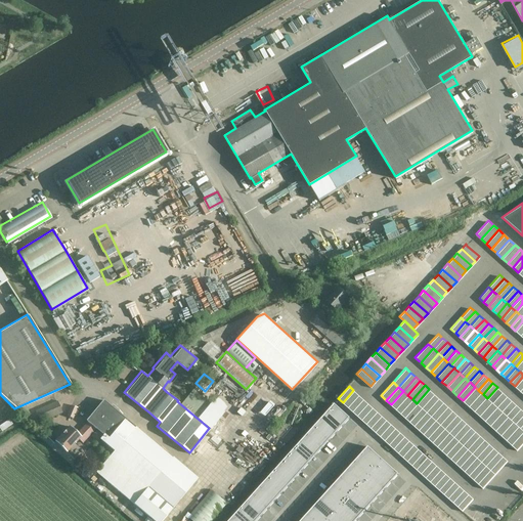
[(475,387),(463,400),(468,405),(480,392),(478,390),(475,387)]
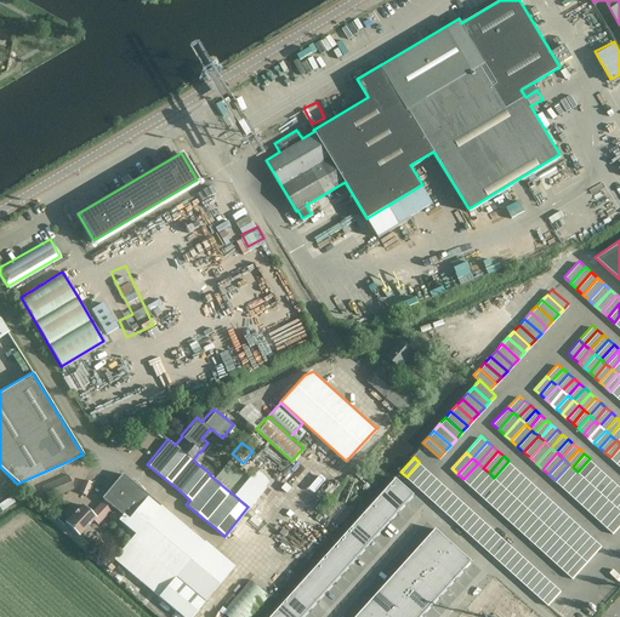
[(590,458),(578,472),(582,475),(584,476),(595,463),(590,458)]
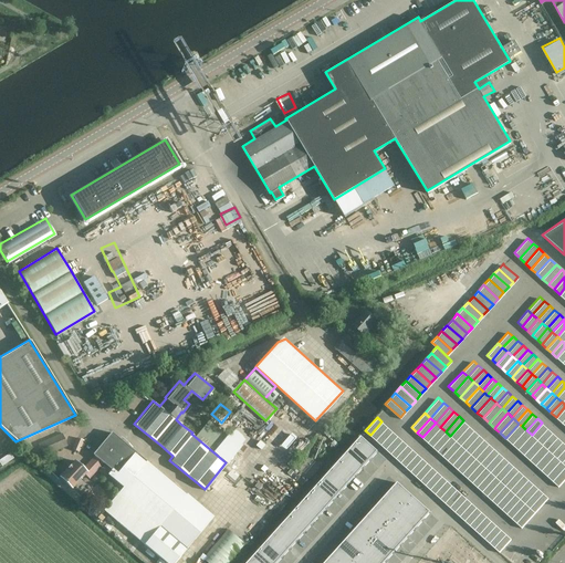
[(463,420),(450,436),(456,440),(469,425),(463,420)]
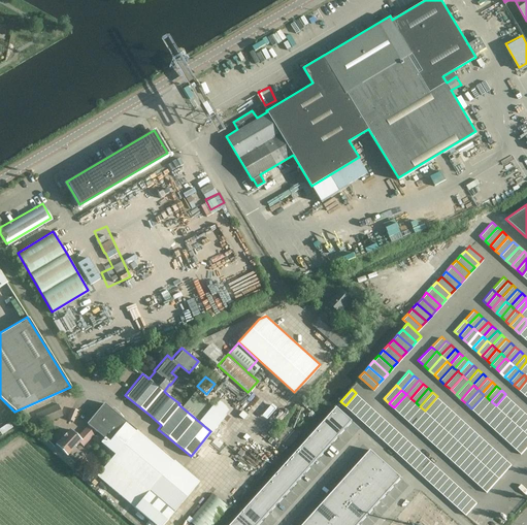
[(356,393),(346,405),(350,409),(361,397),(356,393)]
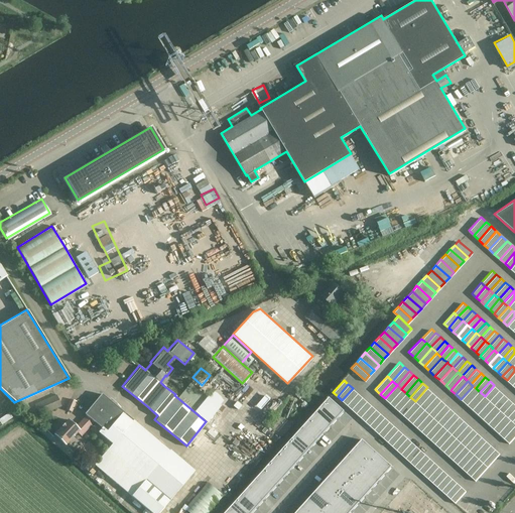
[(397,385),(385,398),(389,402),(401,389),(397,385)]
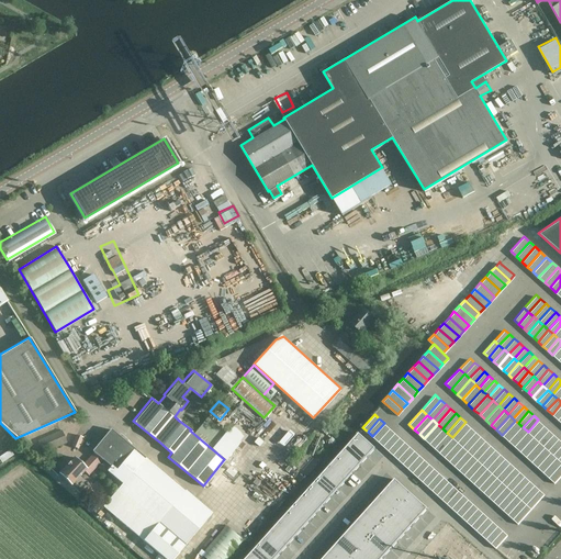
[(538,420),(528,432),(533,436),(542,424),(538,420)]
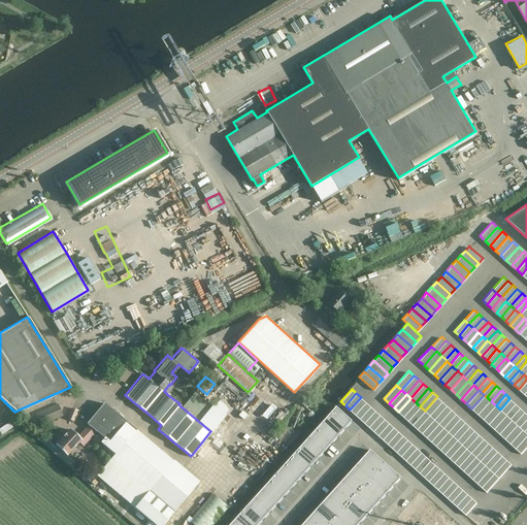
[(484,395),(471,408),(478,414),(490,400),(487,397),(484,395)]
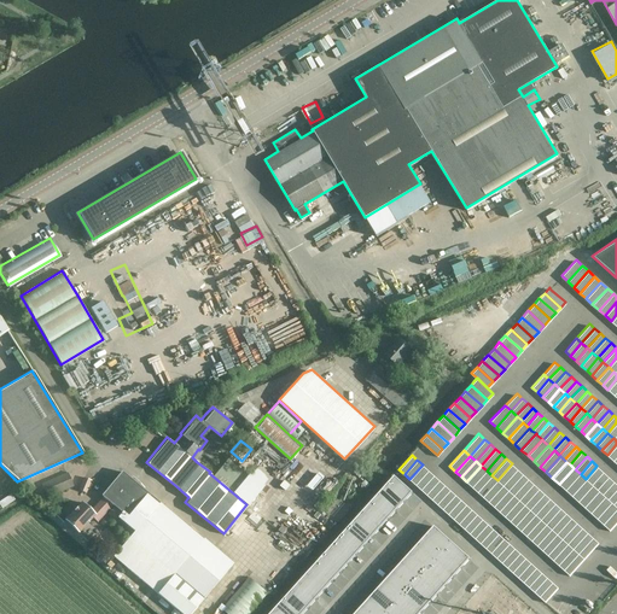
[(512,463),(498,480),(502,485),(517,468),(512,463)]
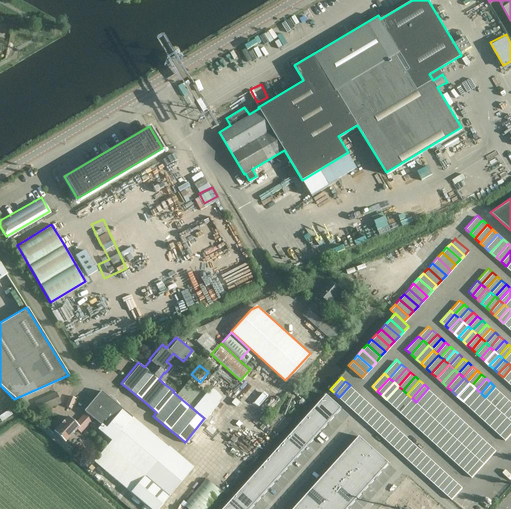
[(350,385),(339,397),(344,401),(354,389),(350,385)]
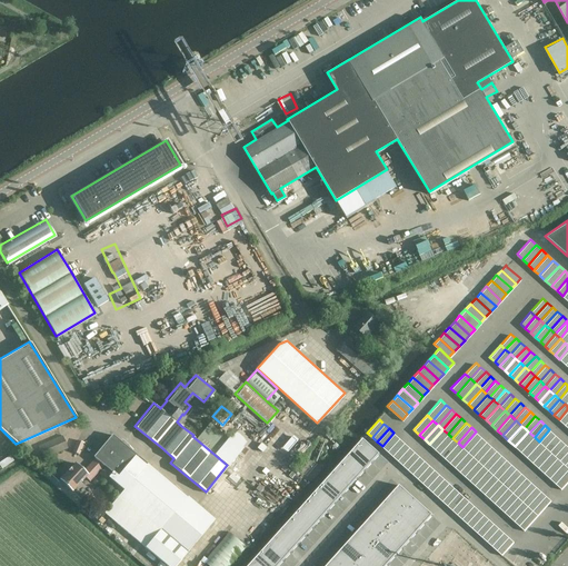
[(442,429),(429,444),(434,448),(448,434),(442,429)]
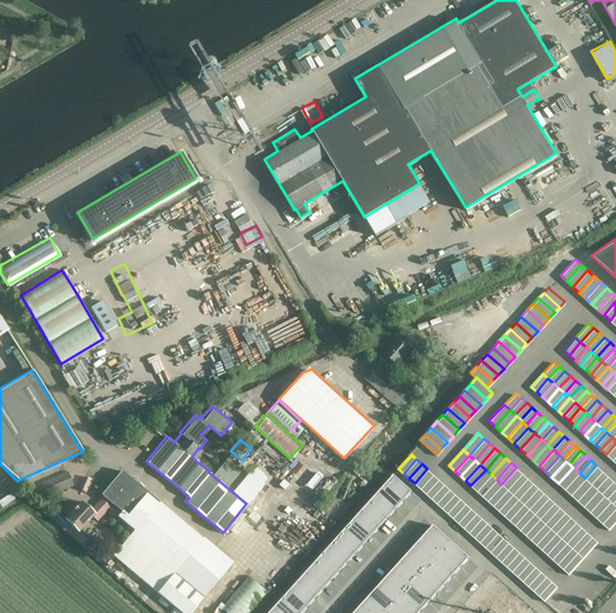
[(596,465),(585,478),(590,483),(602,470),(596,465)]
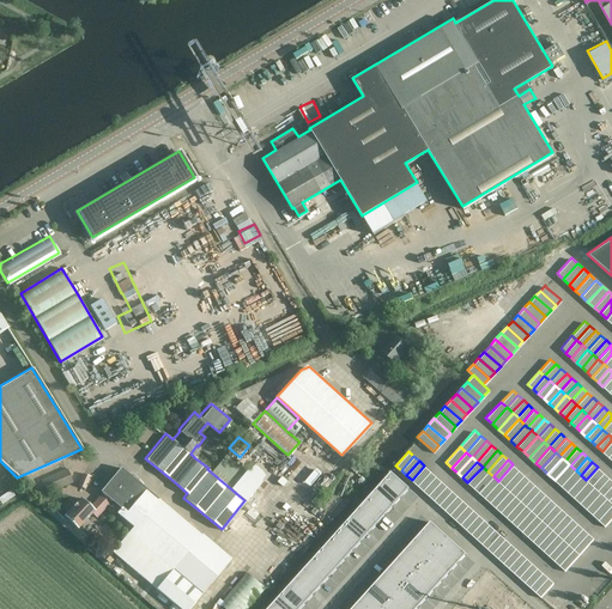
[(513,464),(498,481),(503,486),(519,469),(513,464)]
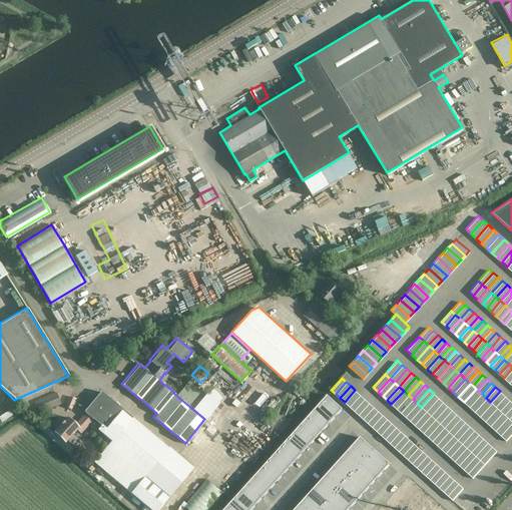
[(476,389),(464,402),(469,407),(481,393),(477,390),(476,389)]
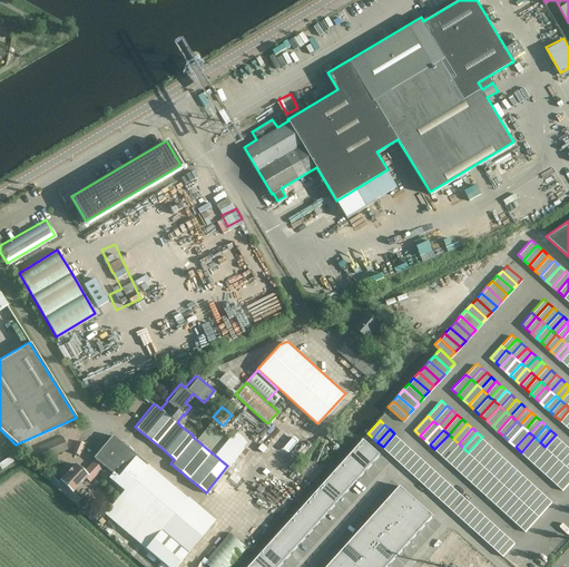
[(87,479),(96,469),(105,477),(109,471),(100,463),(101,463),(111,471),(107,476),(121,489),(102,510),(167,566),(172,566),(213,519),(110,433),(91,455),(92,457),(81,469),(72,461),(58,478),(70,489),(84,476),(87,479)]
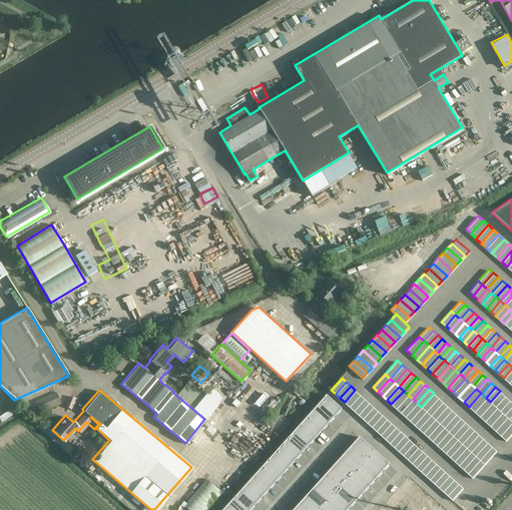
[(355,390),(345,402),(349,406),(360,394),(355,390)]
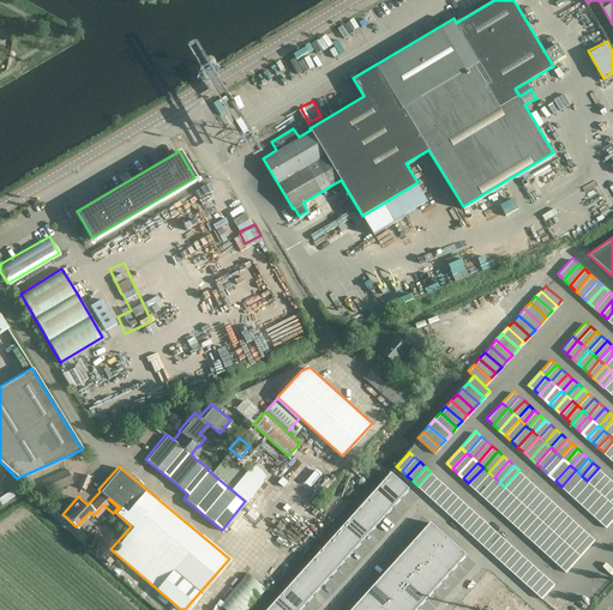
[(66,467),(40,479),(46,491),(72,481),(66,467)]
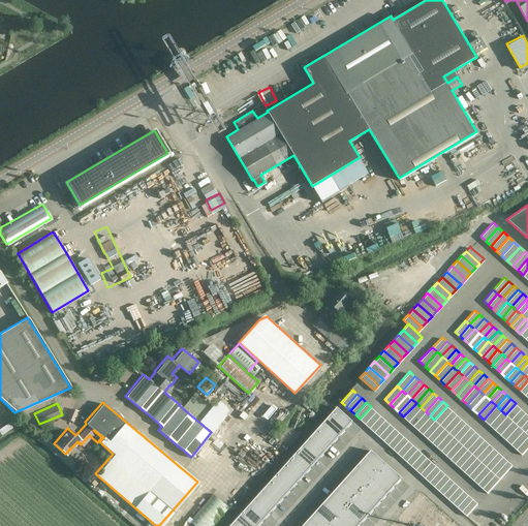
[(416,403),(403,416),(408,421),(421,407),(416,403)]
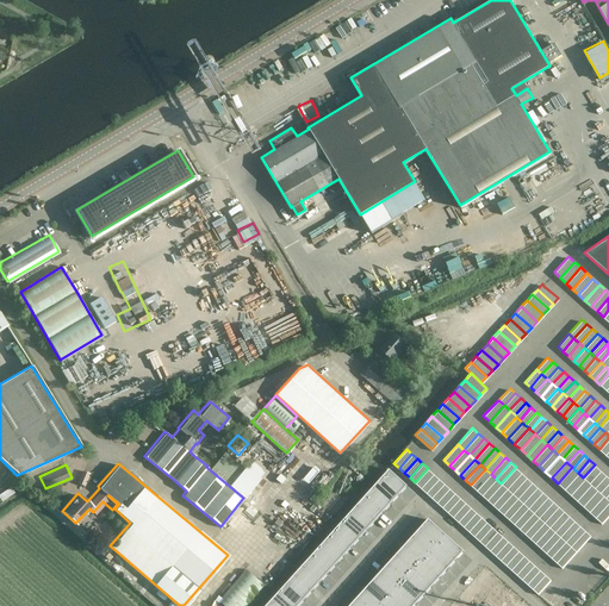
[(595,464),(583,478),(584,479),(589,482),(600,469),(595,464)]
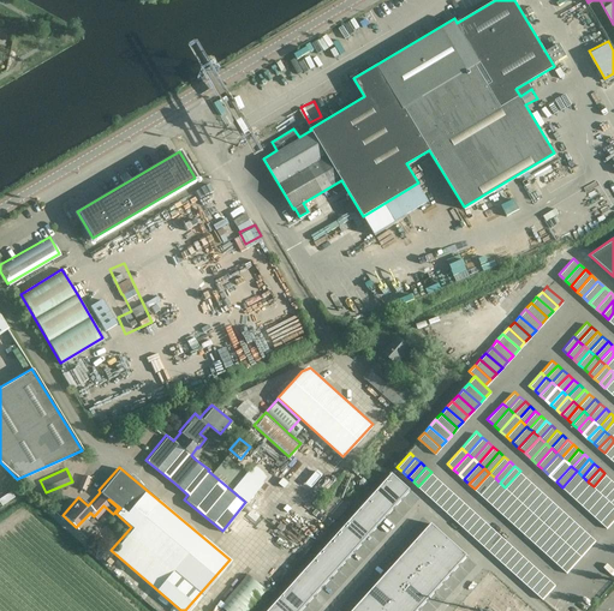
[(520,471),(505,487),(511,492),(525,475),(520,471)]
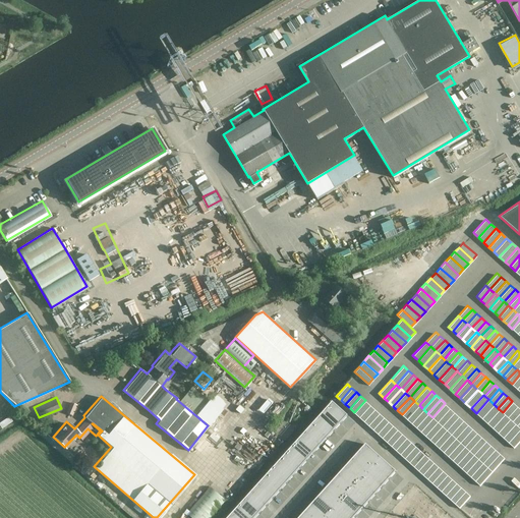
[(488,399),(476,413),(481,417),(494,404),(489,400),(488,399)]
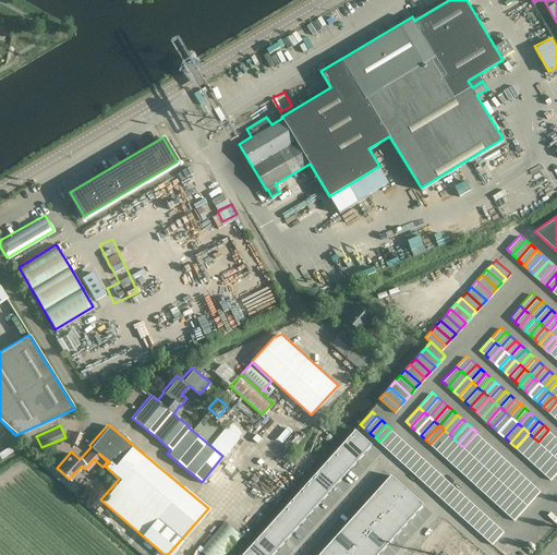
[(75,443),(80,432),(74,429),(69,439),(75,443)]
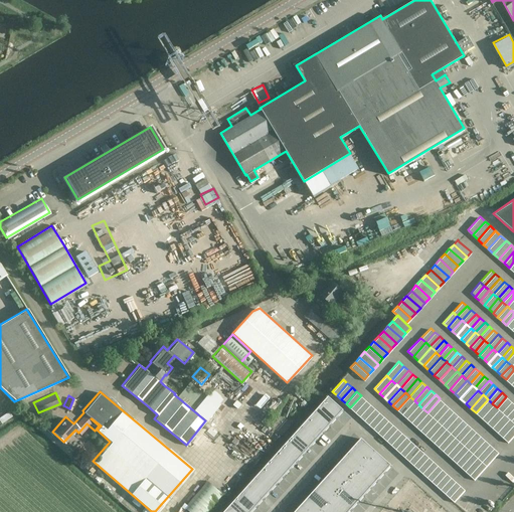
[(328,395),(321,402),(336,416),(343,408),(328,395)]
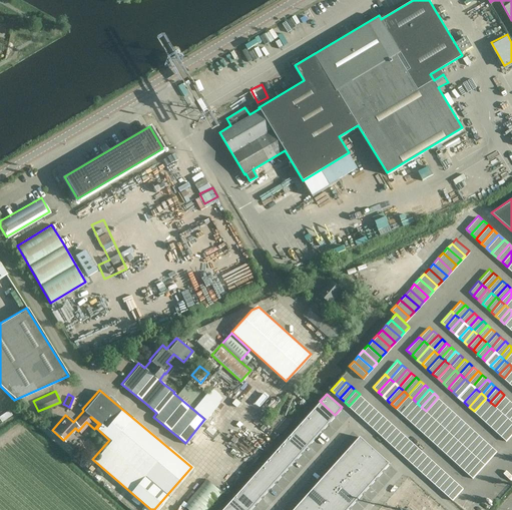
[(360,394),(349,406),(354,410),(364,398),(360,394)]
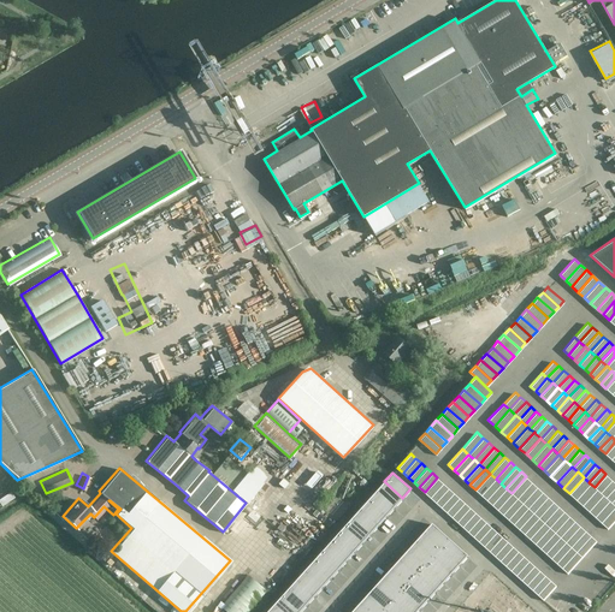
[(490,474),(475,489),(480,494),(496,479),(490,474)]
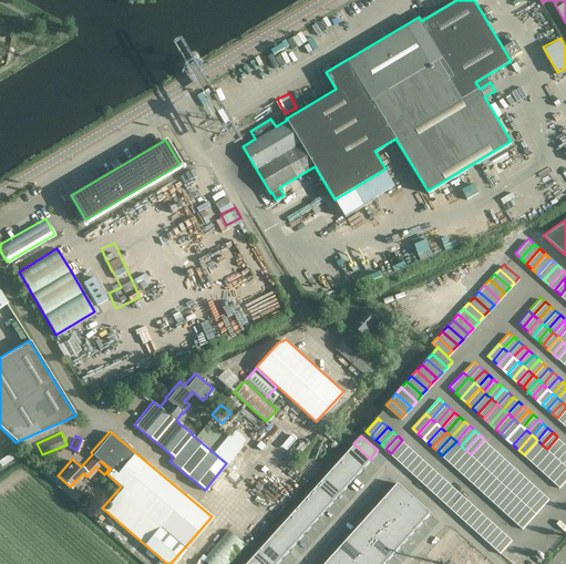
[(557,437),(547,449),(548,450),(552,453),(563,441),(557,437)]
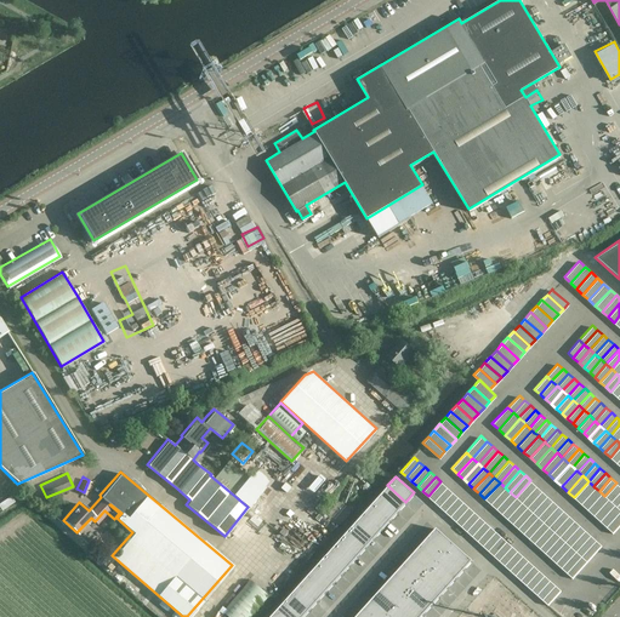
[(530,480),(516,497),(521,502),(535,486),(530,480)]
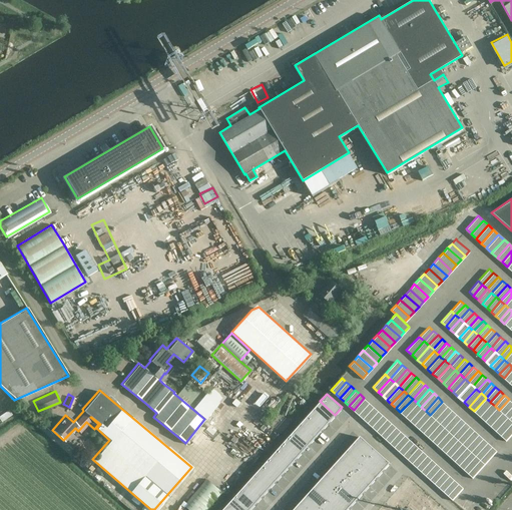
[(364,398),(354,410),(358,414),(369,402),(364,398)]
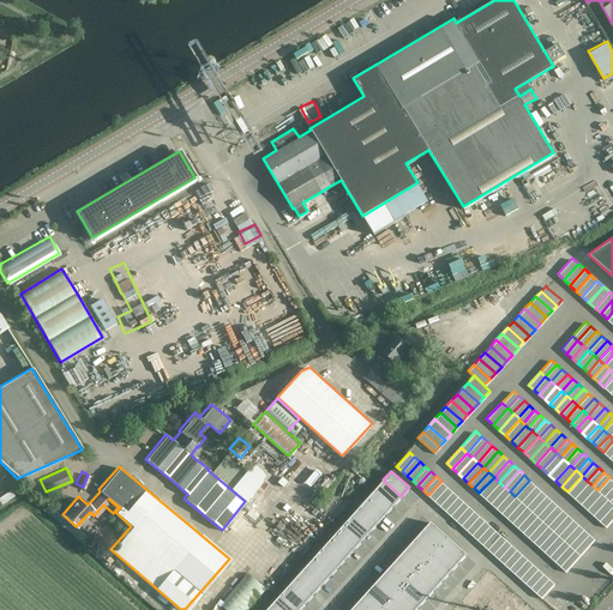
[(582,476),(568,491),(574,497),(588,482),(587,481),(582,476)]
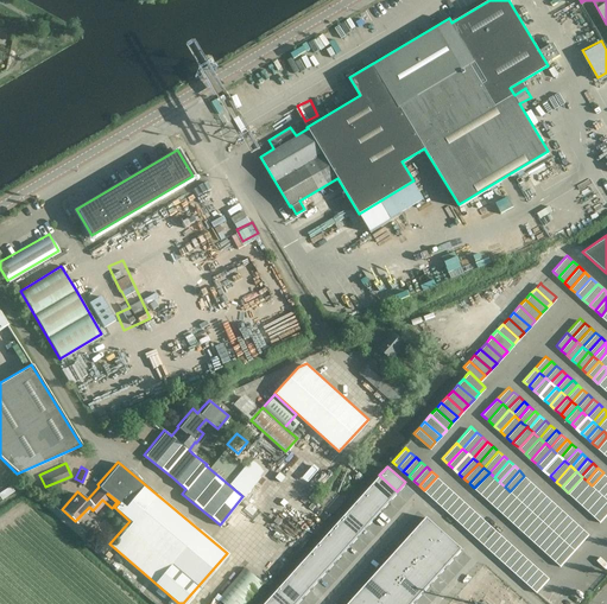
[(489,472),(474,488),(480,493),(494,477),(489,472)]
